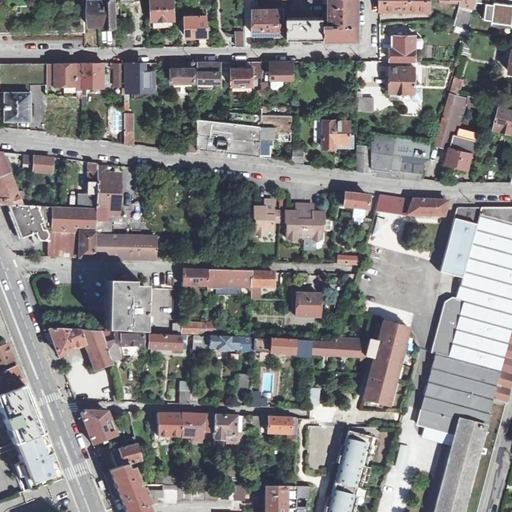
[(89,0),(90,25),(105,25),(105,26),(117,26),(115,0),(89,0)]
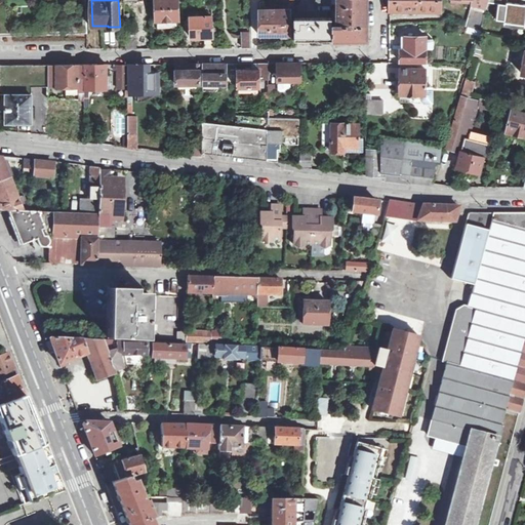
[(154,0),(155,22),(158,21),(158,28),(176,27),(175,21),(178,21),(177,0),(154,0)]
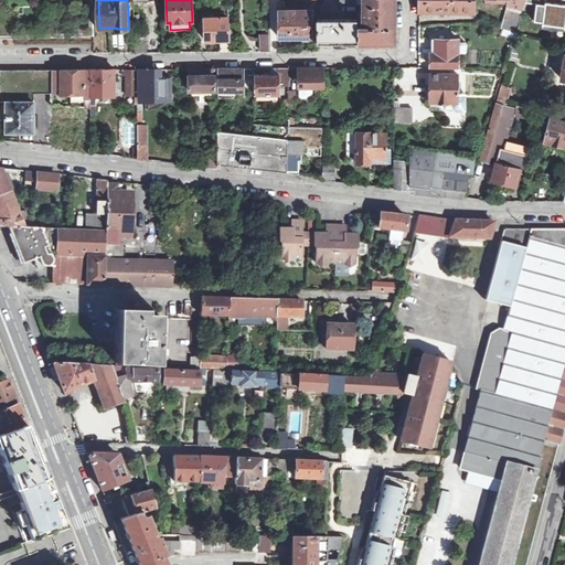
[(395,0),(363,0),(363,2),(363,27),(358,27),(358,42),(396,42),(396,10),(395,0)]
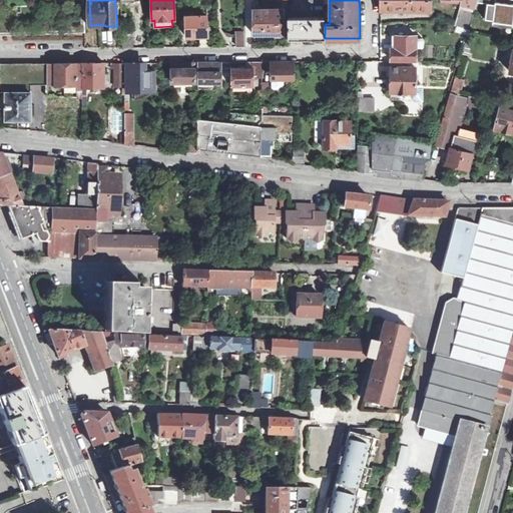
[(381,0),(381,11),(431,11),(430,0),(461,0),(461,6),(456,26),(469,30),(476,7),(474,6),(475,0),(381,0)]
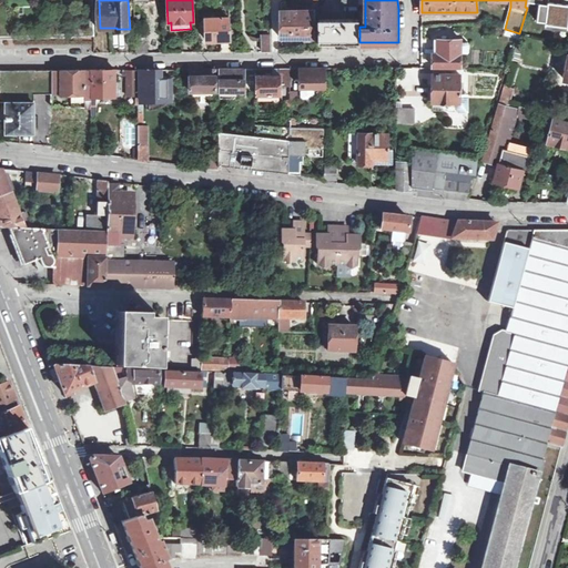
[(547,21),(546,23),(567,26),(567,2),(549,1),(549,0),(528,0),(528,2),(540,3),(538,20),(547,21)]
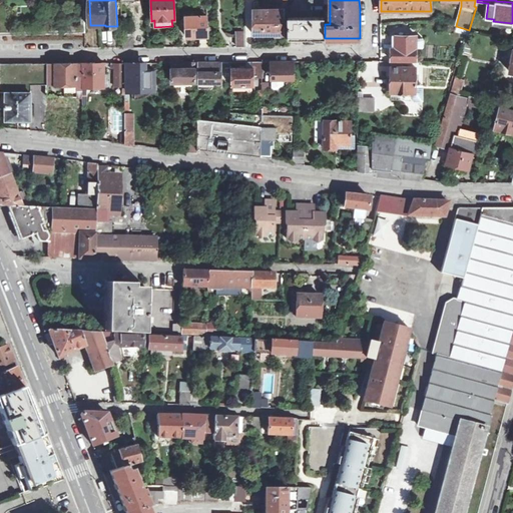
[(252,9),(252,34),(274,34),(274,37),(282,37),(282,33),(283,33),(283,8),(261,9),(261,6),(257,6),(257,9),(252,9)]
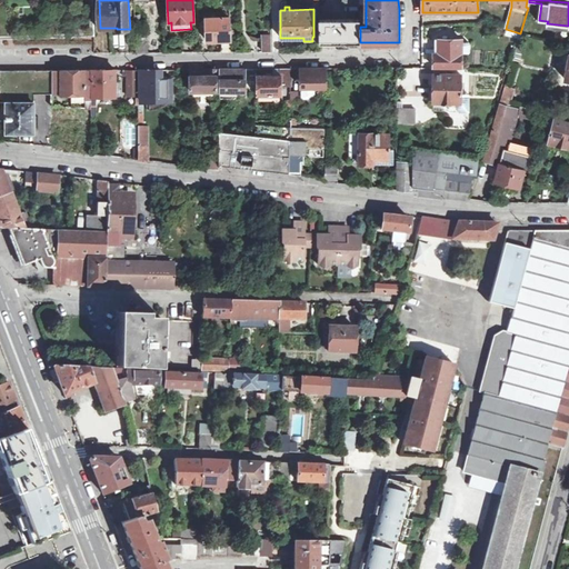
[(221,40),(231,40),(230,15),(211,15),(211,18),(206,18),(207,40),(221,40)]
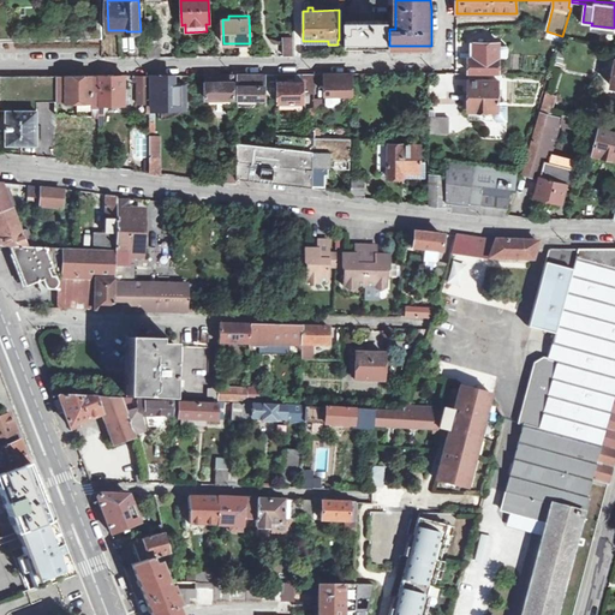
[(346,22),(346,46),(354,46),(389,46),(389,29),(389,21),(366,21),(366,17),(359,17),(359,22),(346,22)]
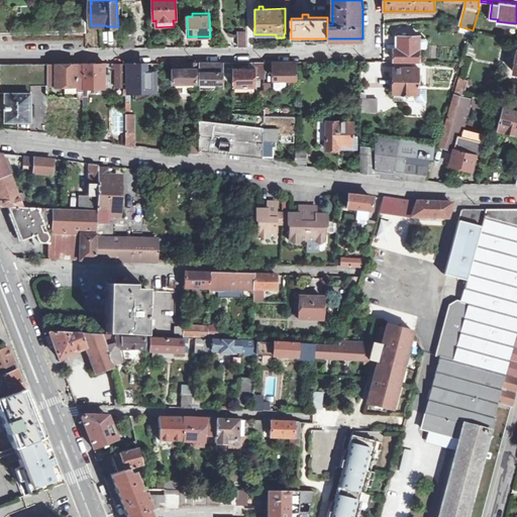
[(134,31),(124,32),(124,47),(125,48),(133,47),(135,47),(134,31)]
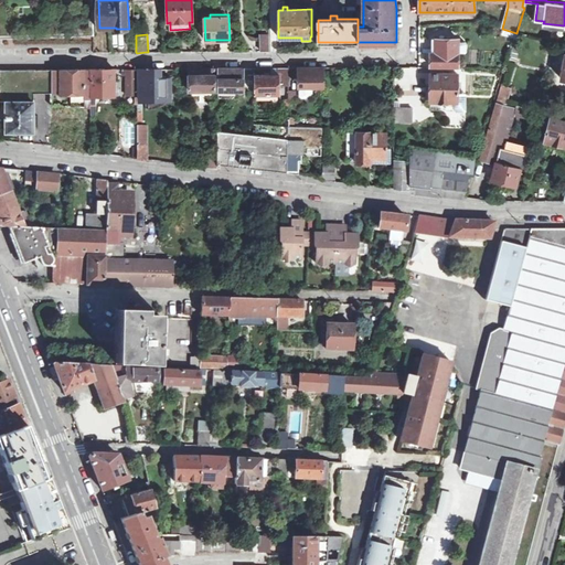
[(260,36),(262,51),(263,51),(268,52),(270,51),(269,35),(260,36)]
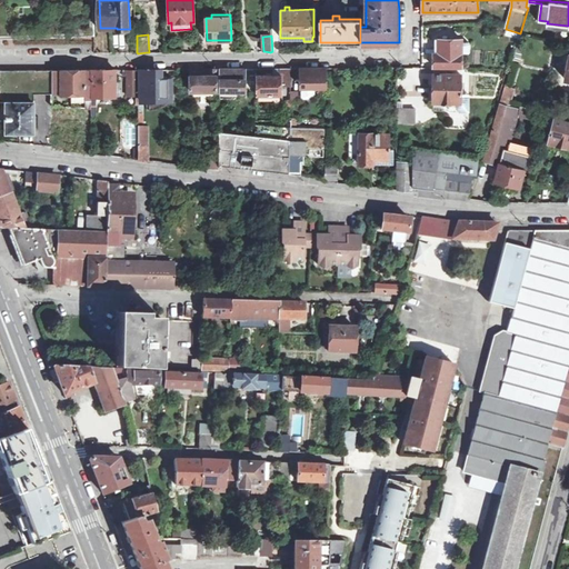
[(530,37),(529,46),(545,49),(547,39),(530,37)]
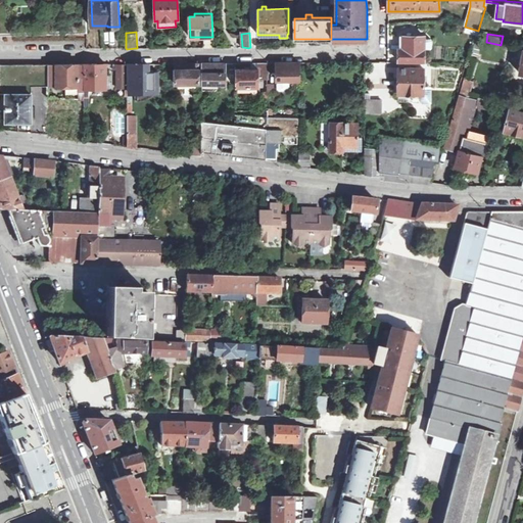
[(417,62),(425,61),(425,36),(417,36),(400,36),(400,49),(398,49),(398,61),(417,62)]
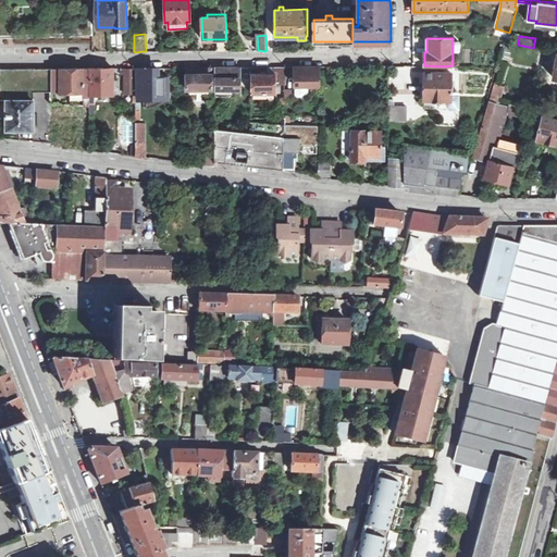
[(218,51),(225,51),(226,51),(226,39),(217,39),(218,51)]
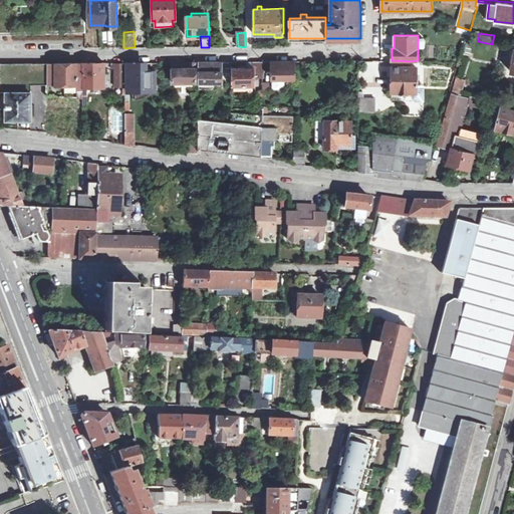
[(467,42),(463,57),(468,58),(472,43),(467,42)]
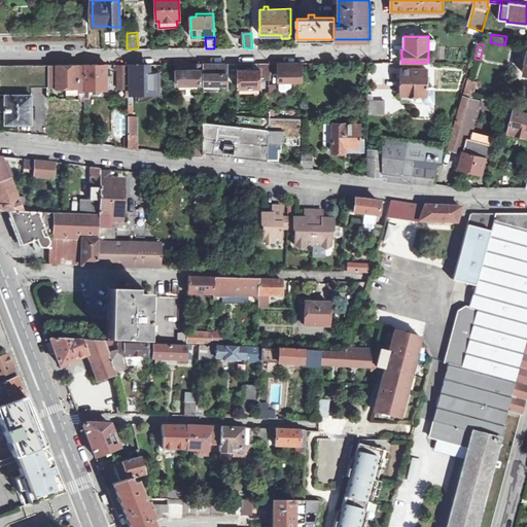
[(260,63),(260,68),(238,69),(238,86),(260,85),(260,78),(269,77),(269,63),(260,63)]
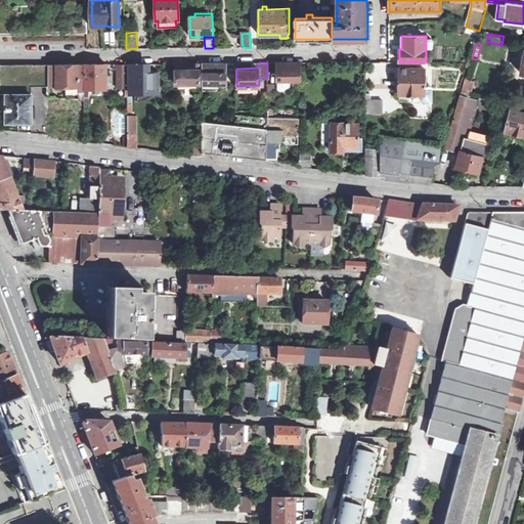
[(276,81),(301,80),(301,62),(275,62),(276,81)]
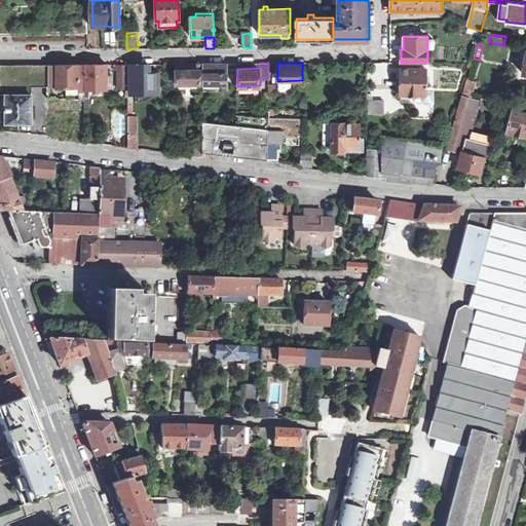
[(84,65),(84,86),(85,97),(90,97),(90,89),(107,89),(107,76),(107,64),(104,64),(84,65)]
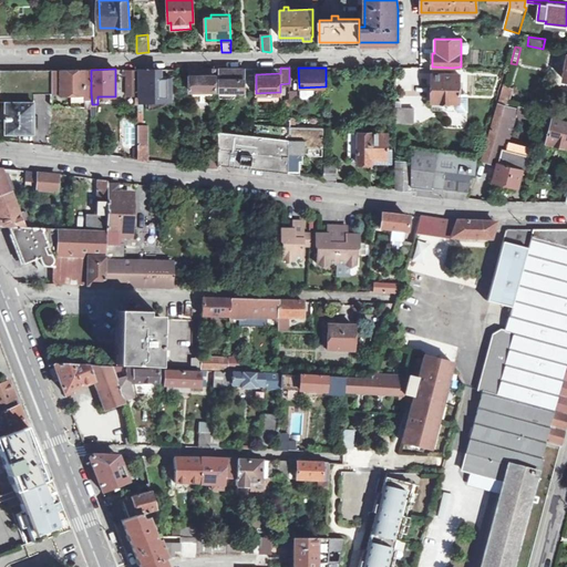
[(127,69),(127,96),(138,95),(137,69),(127,69)]
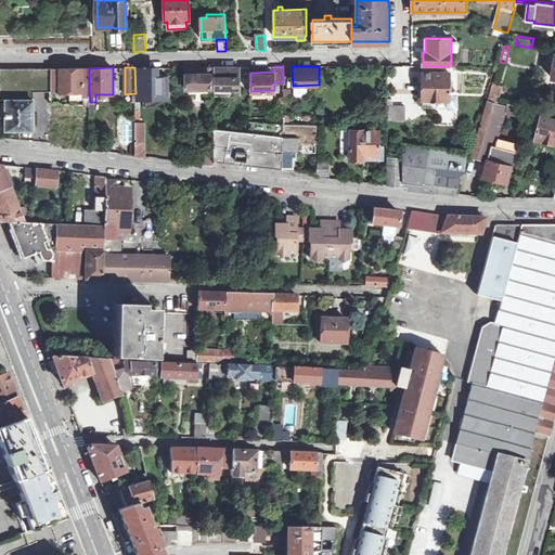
[(186,88),(189,88),(189,92),(208,92),(208,88),(211,88),(211,67),(186,67),(186,88)]
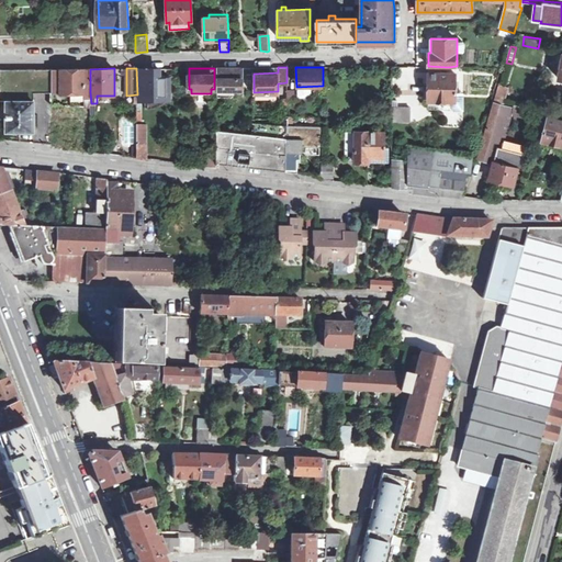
[(217,68),(217,93),(234,93),(234,90),(243,90),(243,68),(217,68)]
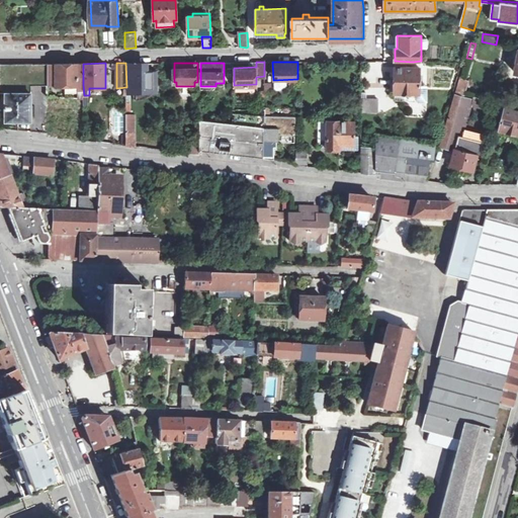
[(0,86),(48,85),(47,64),(38,64),(0,64),(0,86)]
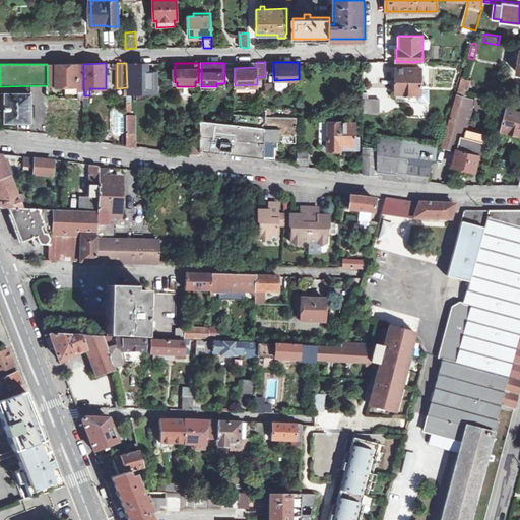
[(47,64),(48,85),(66,85),(83,85),(83,64),(75,64),(47,64)]
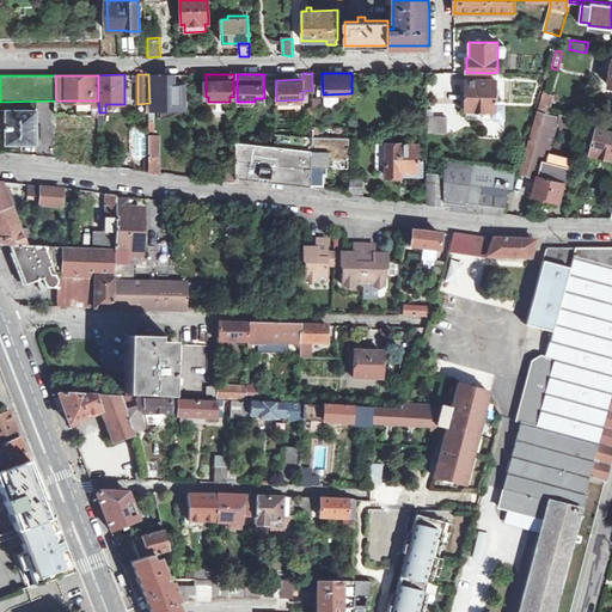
[(152,75),(153,106),(184,106),(184,84),(173,84),(173,75),(152,75)]
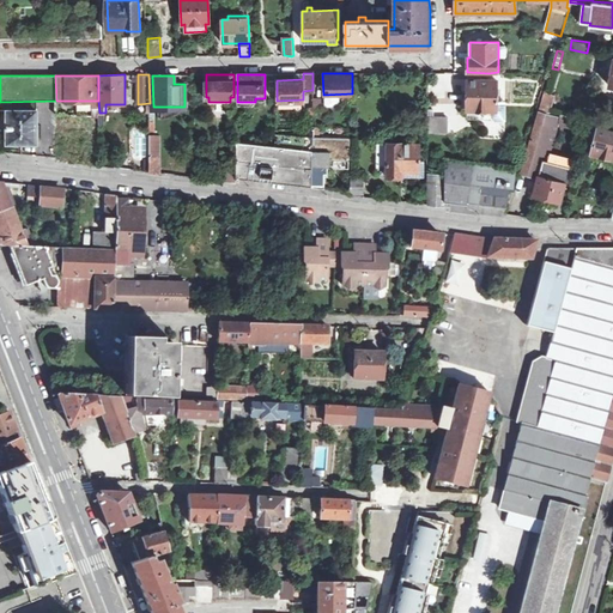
[(468,80),(468,111),(469,111),(469,113),(486,113),(502,113),(502,101),(498,101),(497,80),(468,80)]
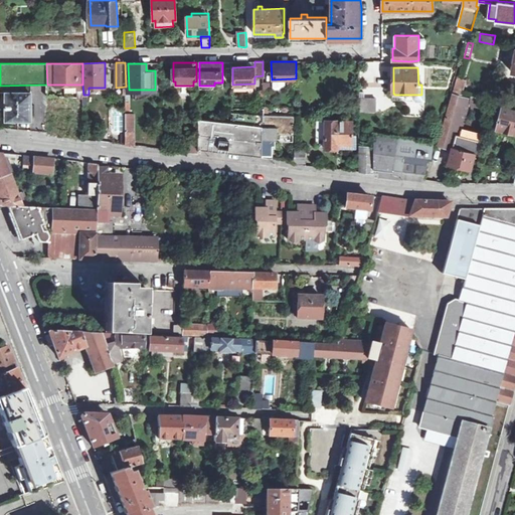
[(453,94),(462,95),(466,80),(458,78),(453,94)]
